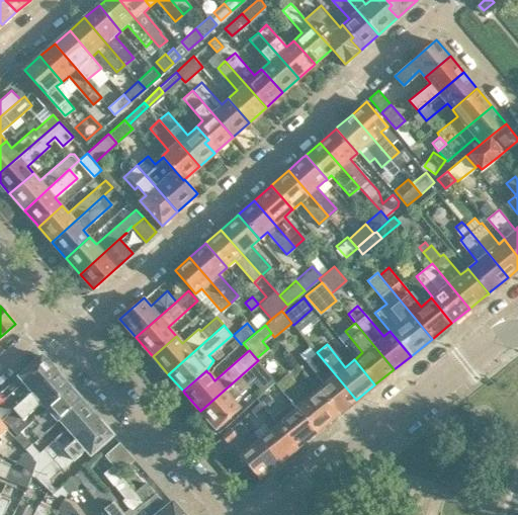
[(324,382),(317,389),(338,415),(356,400),(317,352),(306,361),(324,382)]
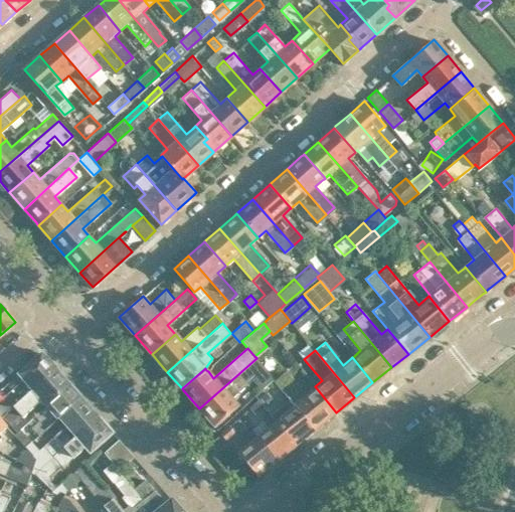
[(2,397),(0,394),(0,411),(3,415),(56,368),(42,351),(17,373),(22,378),(2,397)]
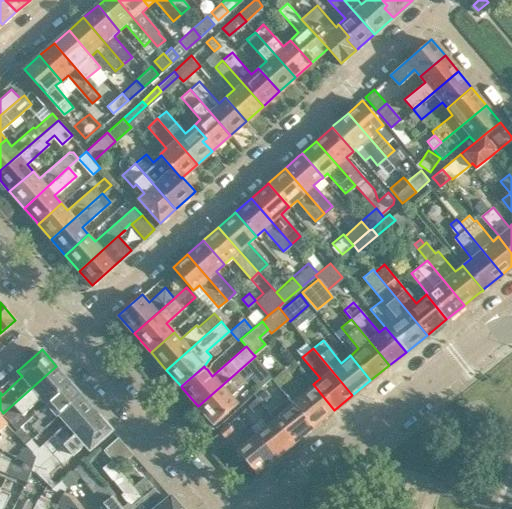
[(255,356),(198,406),(213,423),(237,402),(230,395),(247,380),(263,366),(255,356)]
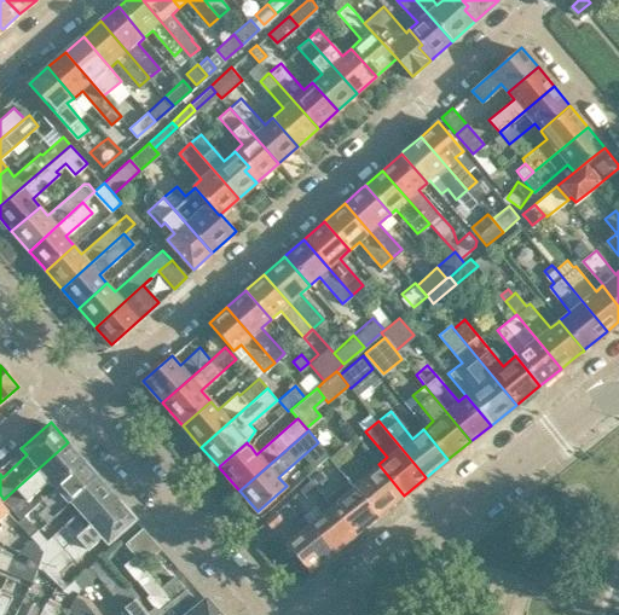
[(33,505),(28,499),(50,481),(55,486),(84,459),(68,442),(4,499),(19,517),(24,514),(33,505)]
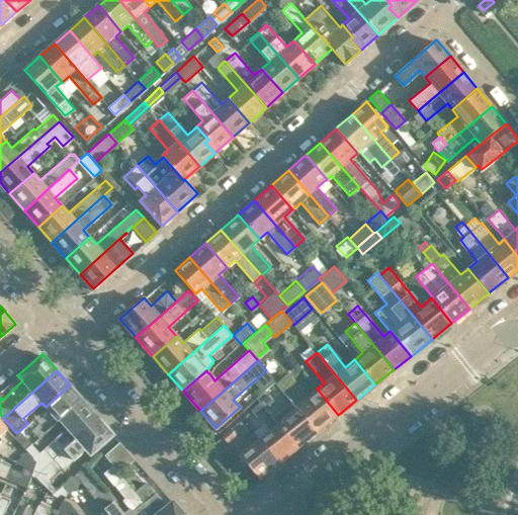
[(291,401),(317,432),(338,415),(317,389),(308,397),(288,372),(277,382),(291,401)]
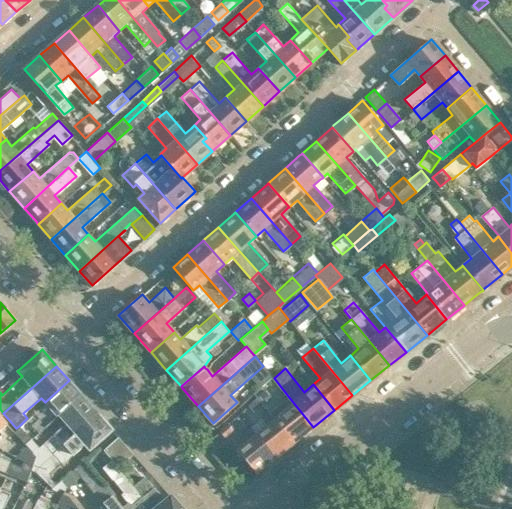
[(35,412),(39,417),(32,423),(39,431),(57,414),(81,394),(69,380),(45,402),(35,412)]
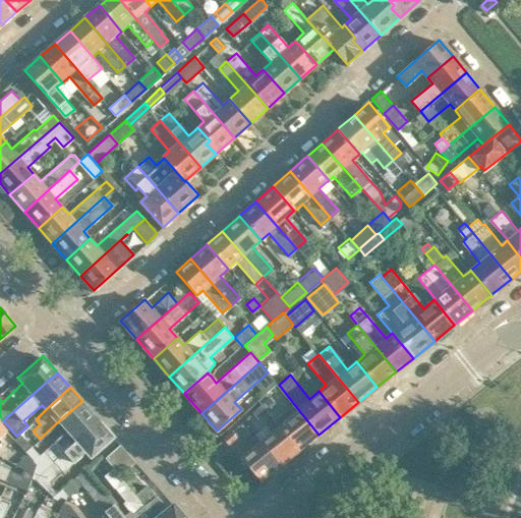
[(268,392),(257,400),(262,404),(266,410),(276,402),(268,392)]
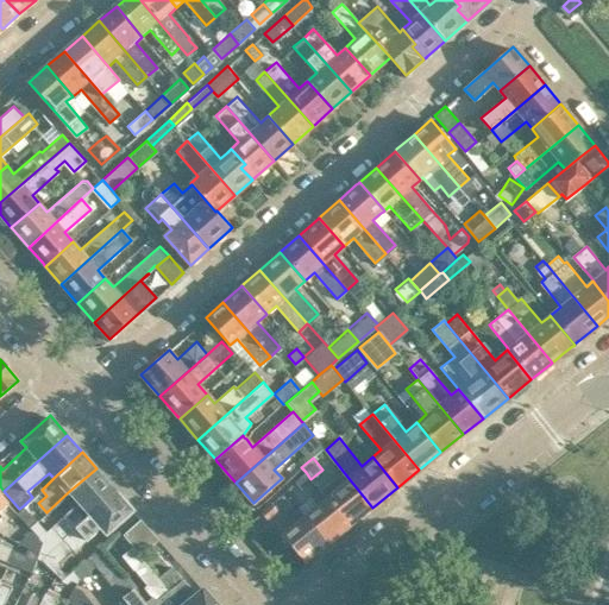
[(46,552),(63,537),(117,491),(100,472),(96,468),(68,492),(71,496),(77,503),(51,525),(46,530),(37,521),(30,527),(31,529),(44,542),(39,553),(37,558),(39,559),(46,552)]
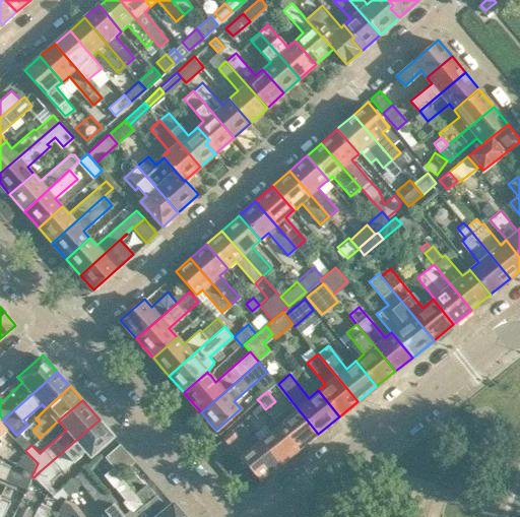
[(278,425),(299,449),(318,434),(293,402),(273,418),(278,425)]
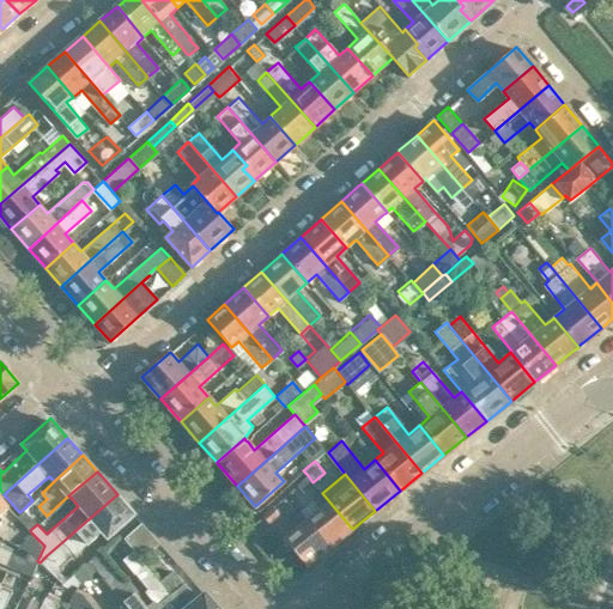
[(303,491),(313,482),(308,475),(297,483),(303,491)]
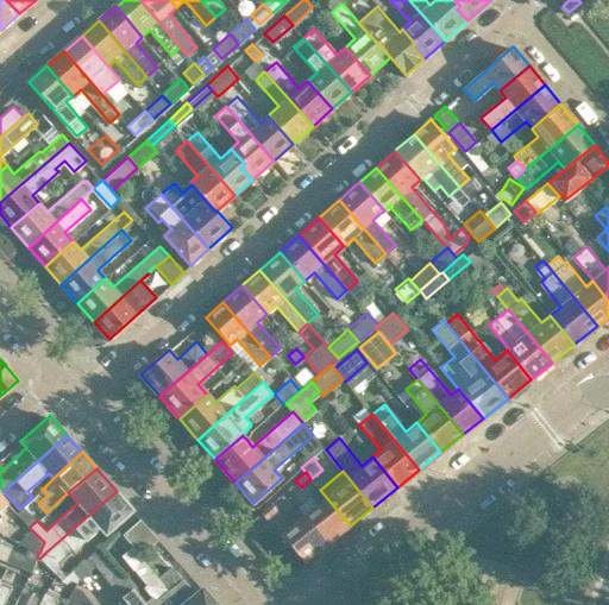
[(133,510),(117,491),(63,537),(71,548),(73,549),(99,527),(106,535),(133,510)]
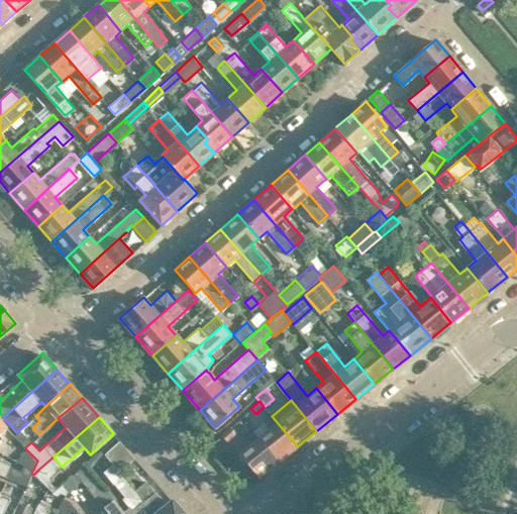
[(257,437),(278,461),(297,446),(277,422),(257,437)]
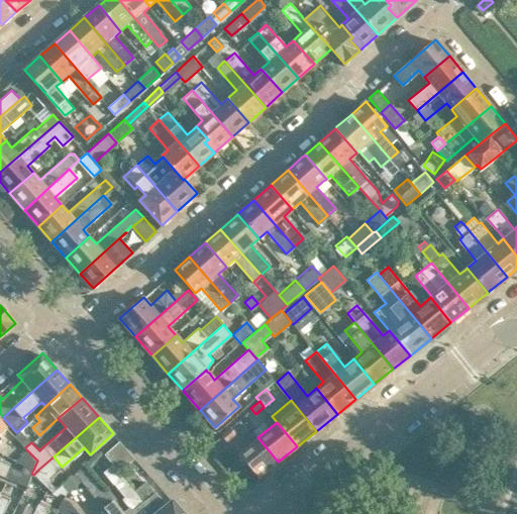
[(233,424),(221,434),(226,440),(238,430),(233,424)]
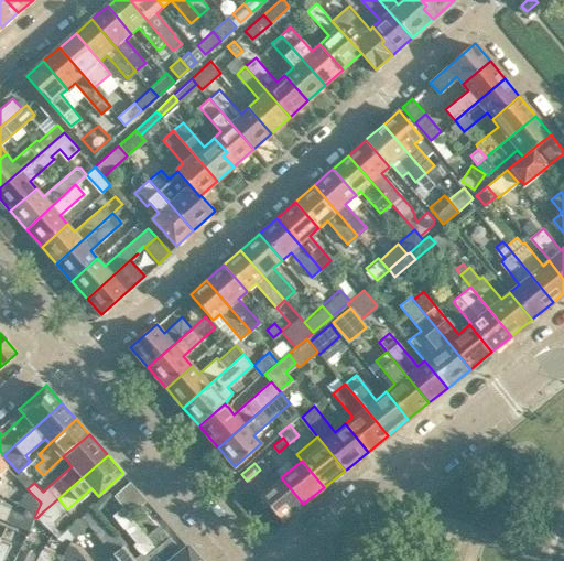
[(28,488),(34,483),(22,468),(18,472),(15,475),(28,488)]
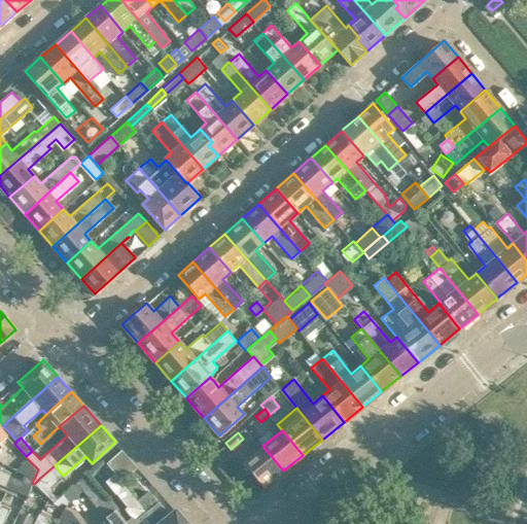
[(262,446),(243,462),(264,486),(283,470),(262,446)]
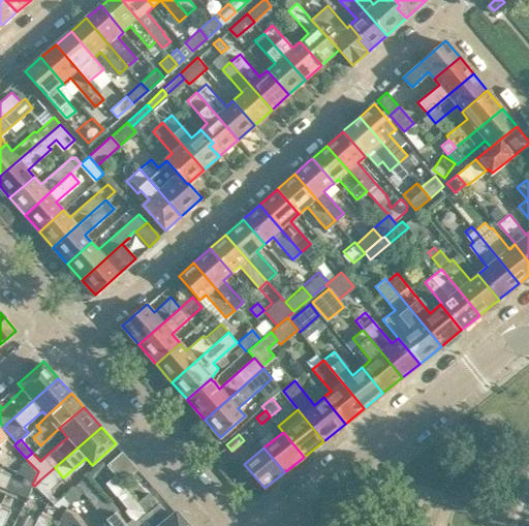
[(114,473),(129,459),(122,451),(106,464),(114,473)]
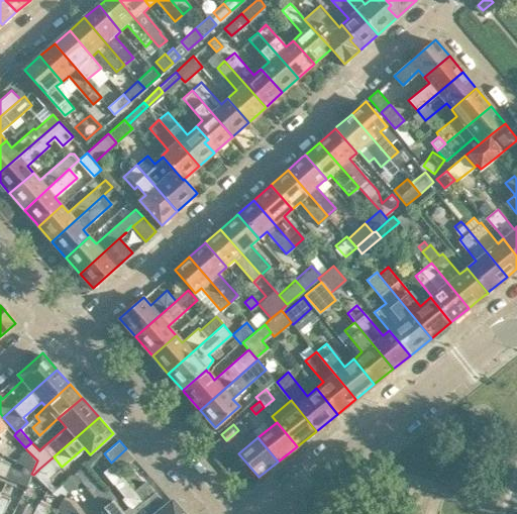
[(111,463),(119,471),(134,456),(126,448),(111,463)]
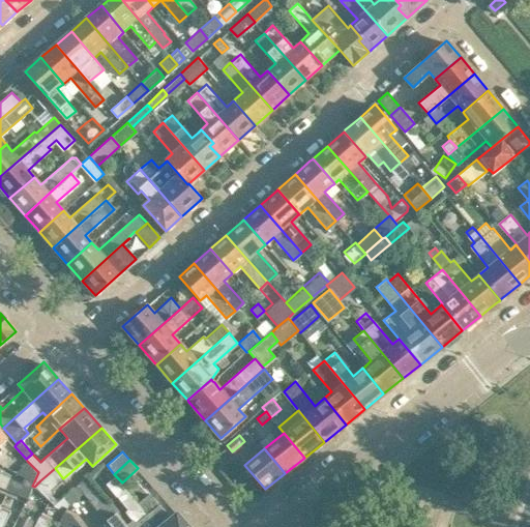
[(38,472),(27,461),(16,471),(34,481),(38,472)]
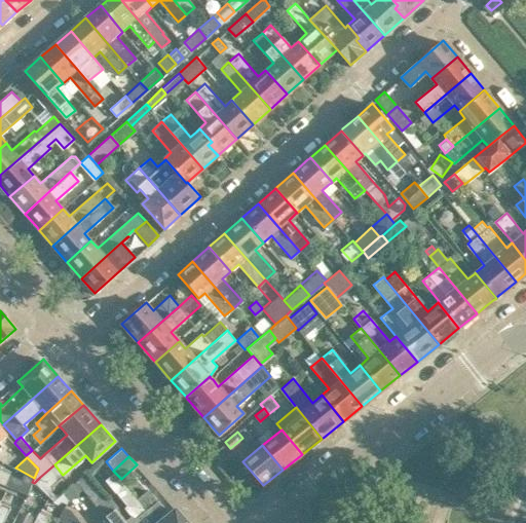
[(0,482),(5,484),(9,473),(0,469),(0,482)]
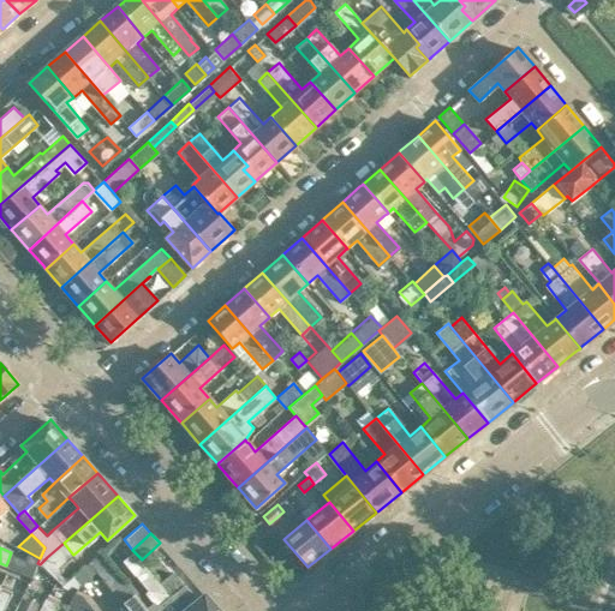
[(101,552),(72,577),(79,583),(79,585),(95,571),(112,592),(124,582),(101,552)]
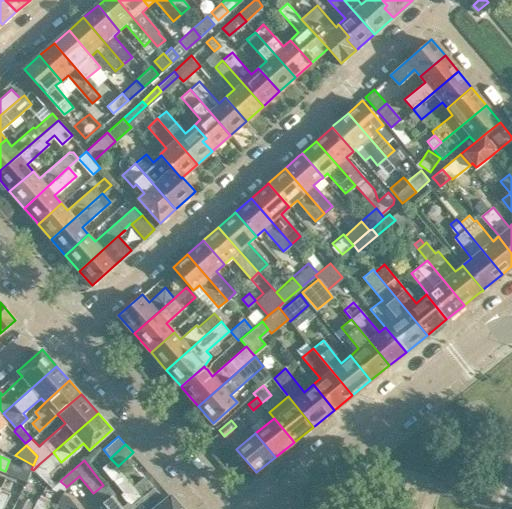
[(39,464),(33,470),(41,478),(43,480),(46,483),(50,488),(55,484),(48,477),(49,476),(47,473),(39,464)]
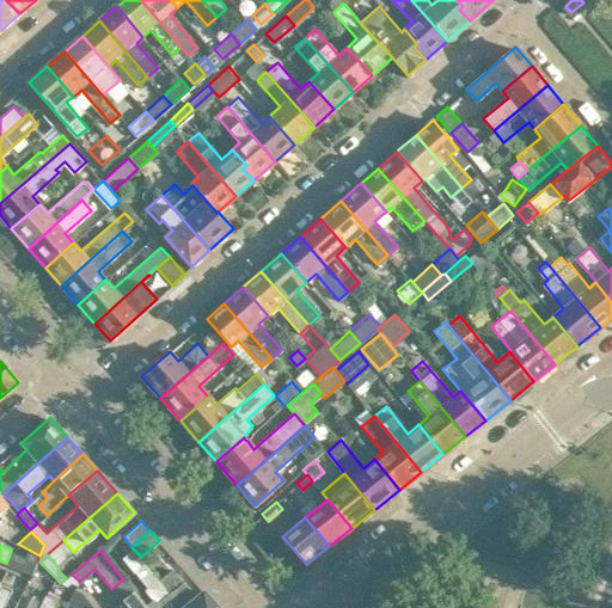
[(145,563),(133,572),(146,588),(142,590),(151,600),(145,606),(146,607),(181,607),(159,579),(145,563)]
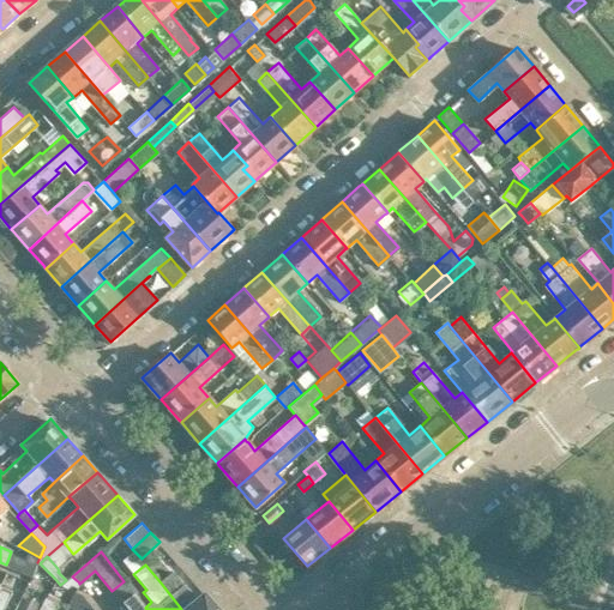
[(172,572),(160,581),(181,609),(218,609),(204,593),(197,599),(172,572)]
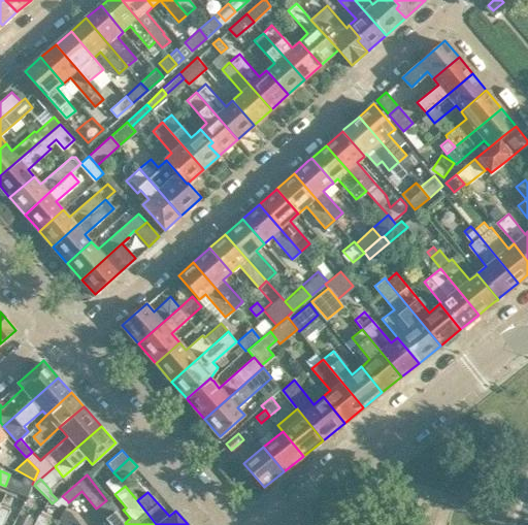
[(52,503),(57,506),(61,503),(66,505),(68,501),(62,496),(62,495),(57,499),(52,503)]
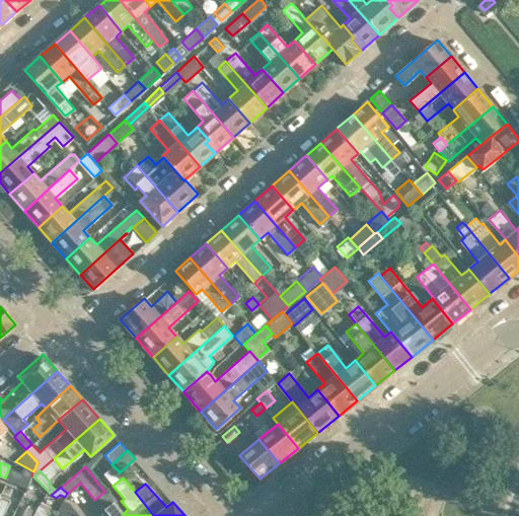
[(0,515),(4,510),(10,498),(1,493),(0,495),(0,515)]
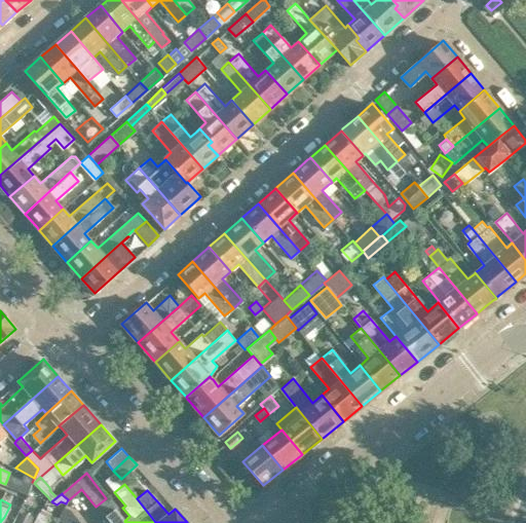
[(67,522),(79,522),(81,520),(71,508),(65,506),(59,519),(67,522)]
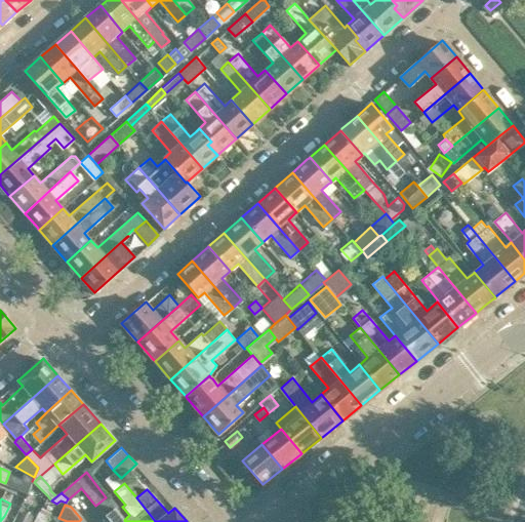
[(114,508),(104,516),(108,521),(125,521),(124,520),(114,508)]
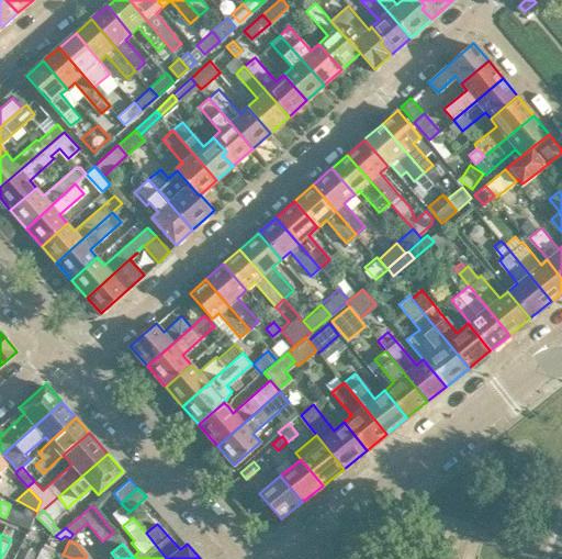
[(49,558),(53,551),(43,546),(41,552),(36,558),(49,558)]
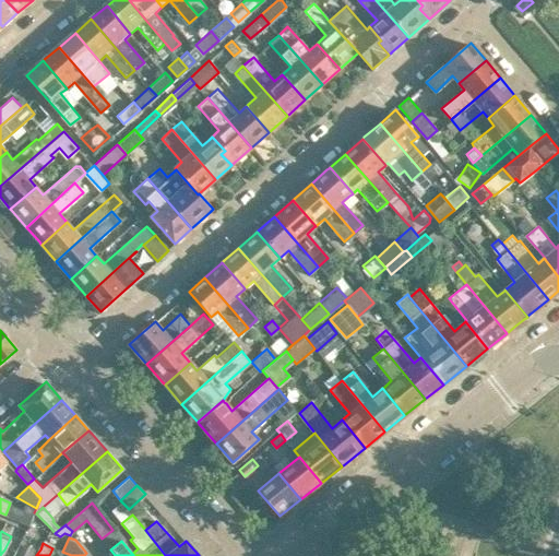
[(36,555),(40,549),(30,544),(23,555),(36,555)]
